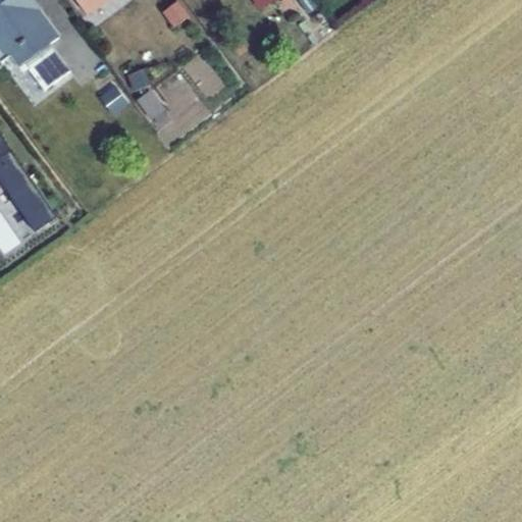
[(0,0),(0,61),(1,62),(11,54),(19,67),(23,71),(29,67),(45,89),(70,70),(51,43),(61,36),(35,0),(0,0)]
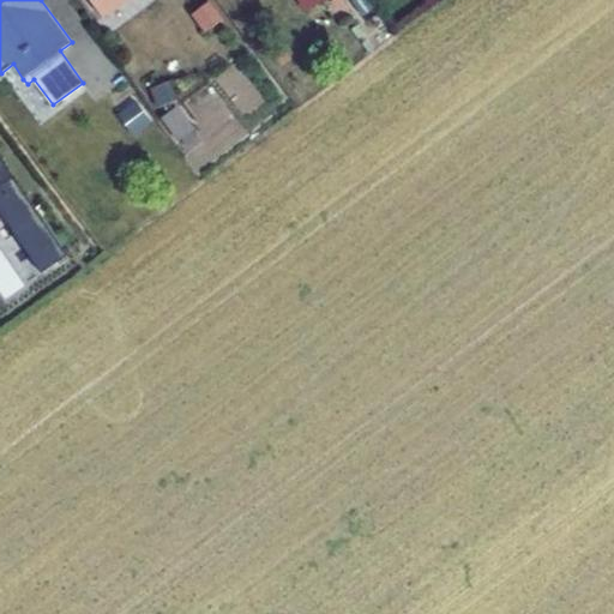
[(91,0),(104,17),(126,0),(91,0)]
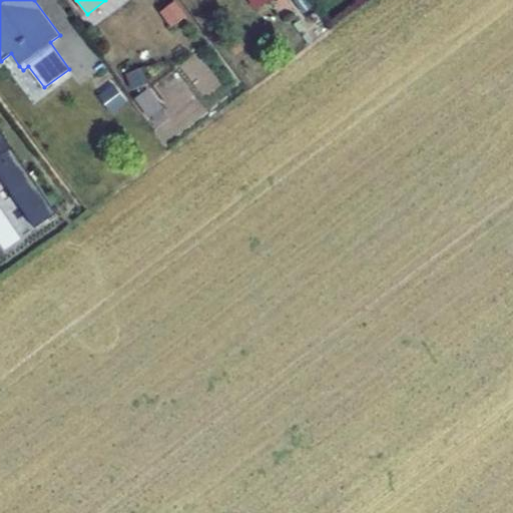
[(285,0),(275,0),(273,2),(285,18),(294,11),(285,0)]
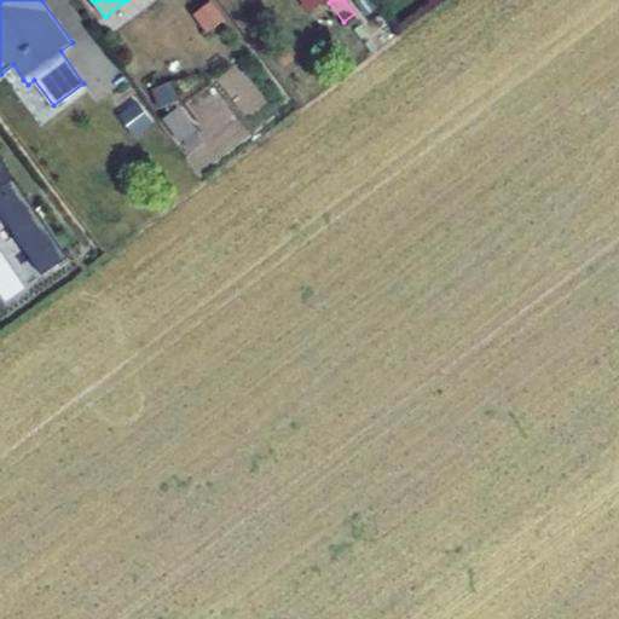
[(171,81),(152,90),(160,106),(178,99),(171,81)]
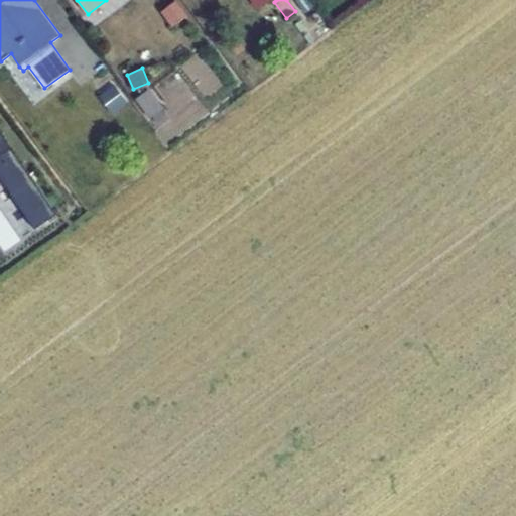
[(149,90),(136,99),(150,117),(153,116),(161,126),(171,119),(149,90)]
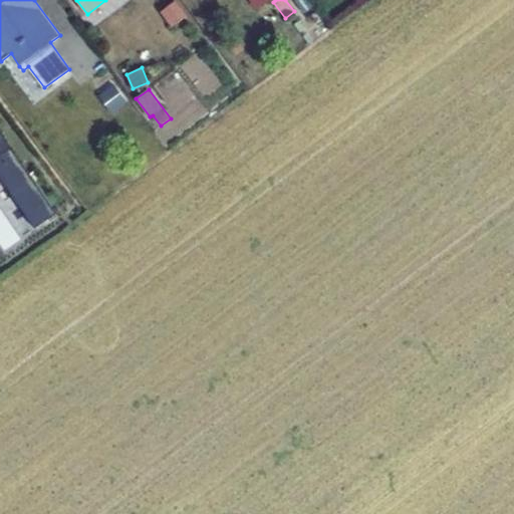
[(39,177),(15,194),(27,212),(51,194),(39,177)]
